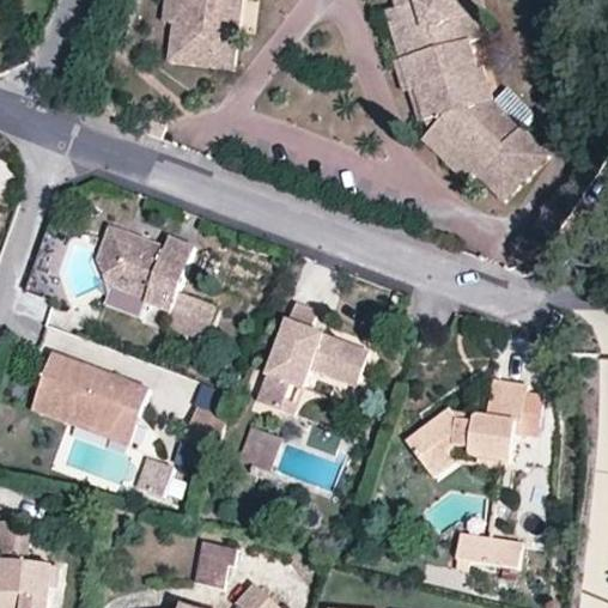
[(166,0),(165,17),(170,18),(166,55),(231,62),(238,0),(388,0),(390,5),(385,6),(395,58),(402,58),(406,84),(415,83),(423,115),(425,115),(429,129),(427,129),(470,178),(475,174),(498,190),(541,149),(492,99),(491,98),(479,65),(475,66),(468,40),(461,12),(470,11),(474,8),(470,0),(166,0)]
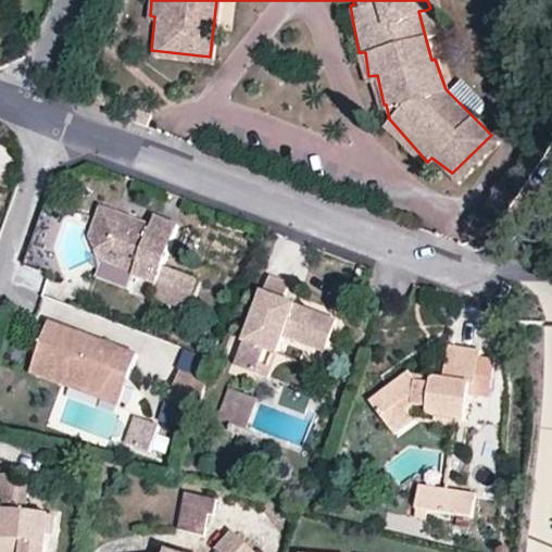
[(358,53),(359,52),(350,5),(342,8),(351,54),(358,53)]
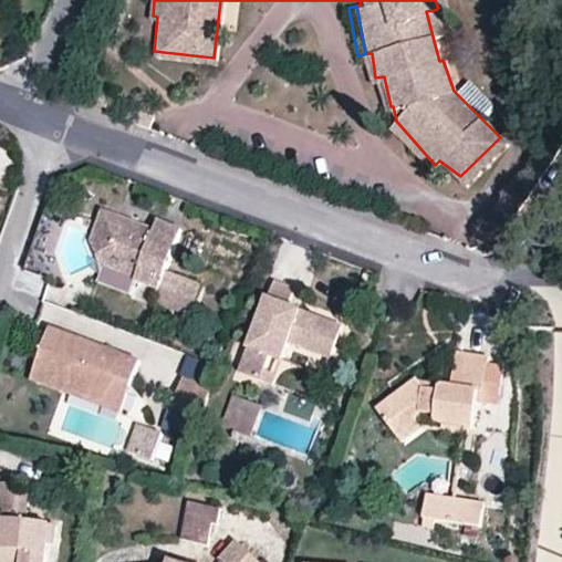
[(440,33),(435,10),(426,11),(433,37),(440,33)]
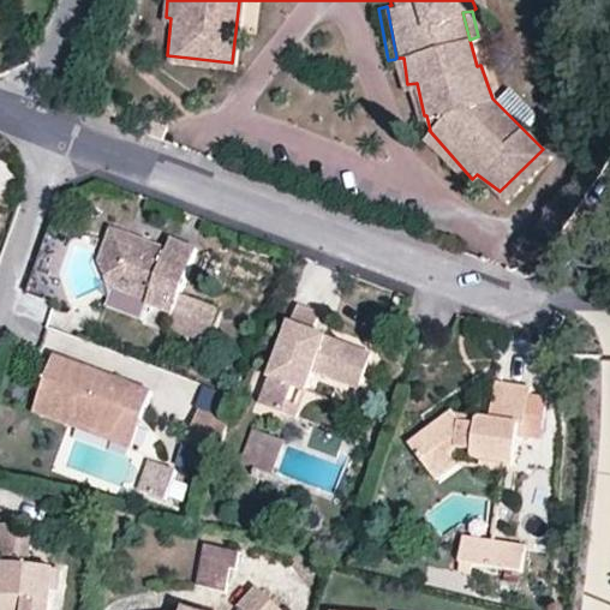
[(231,69),(232,63),(167,55),(167,63),(231,69)]
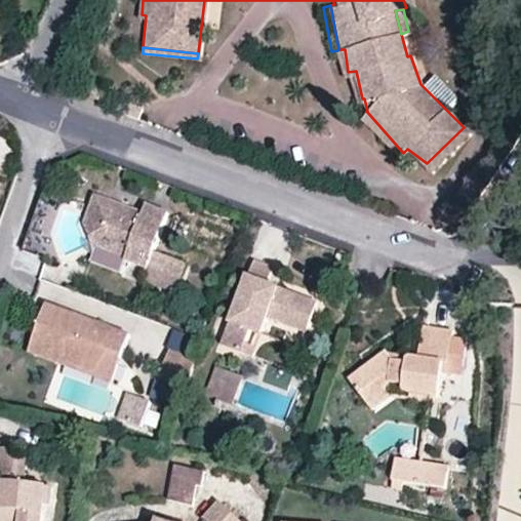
[(343,73),(348,72),(345,49),(338,49),(337,50),(343,73)]
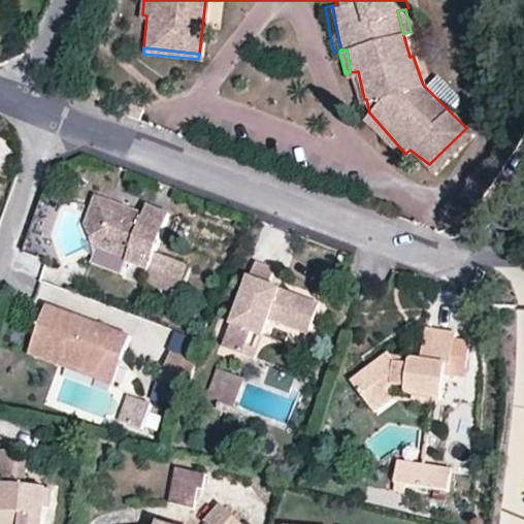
[(420,54),(413,56),(423,85),(429,82),(420,54)]
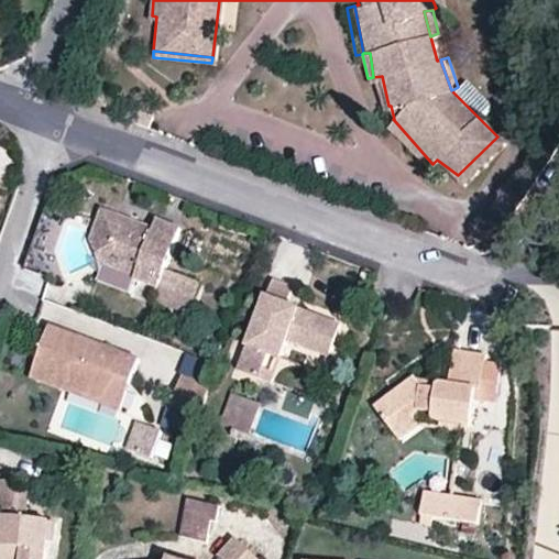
[(381,107),(388,106),(382,76),(373,77),(381,107)]
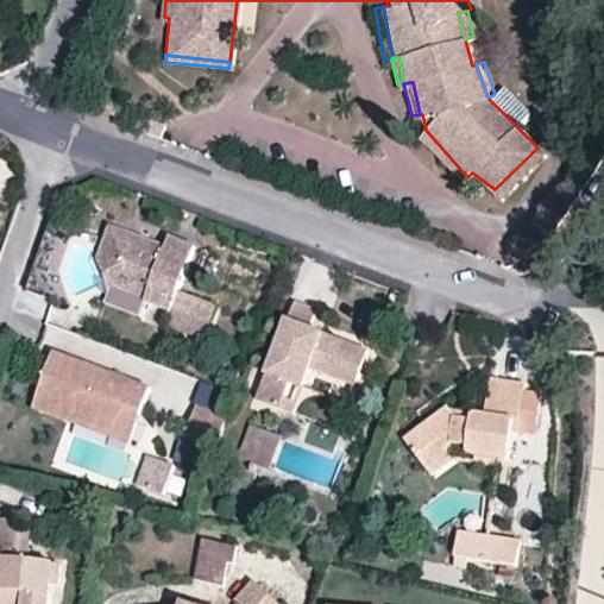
[(102,95),(98,107),(118,115),(121,104),(102,95)]
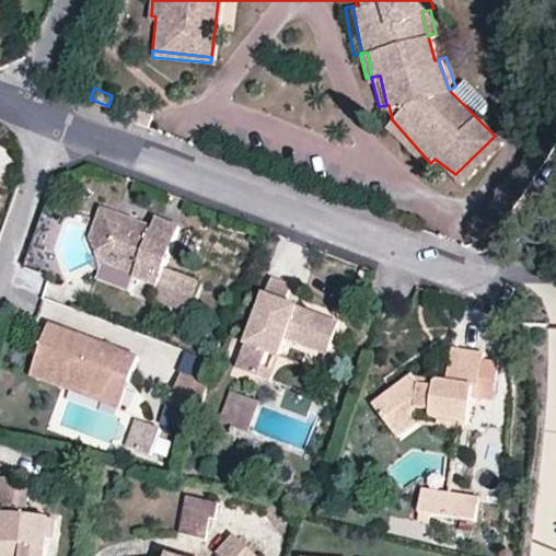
[(427,165),(430,163),(391,118),(384,119),(427,165)]
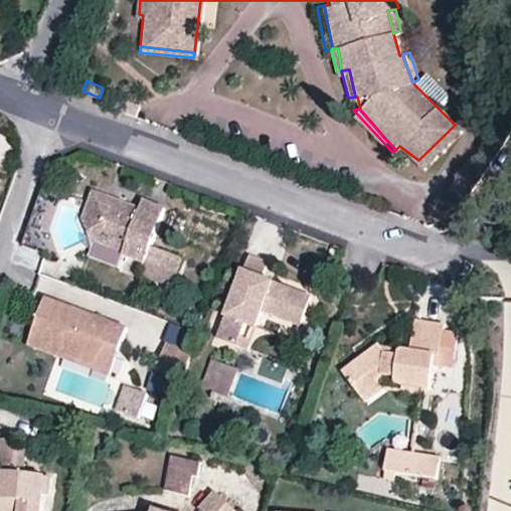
[(460,128),(455,125),(418,160),(423,163),(460,128)]
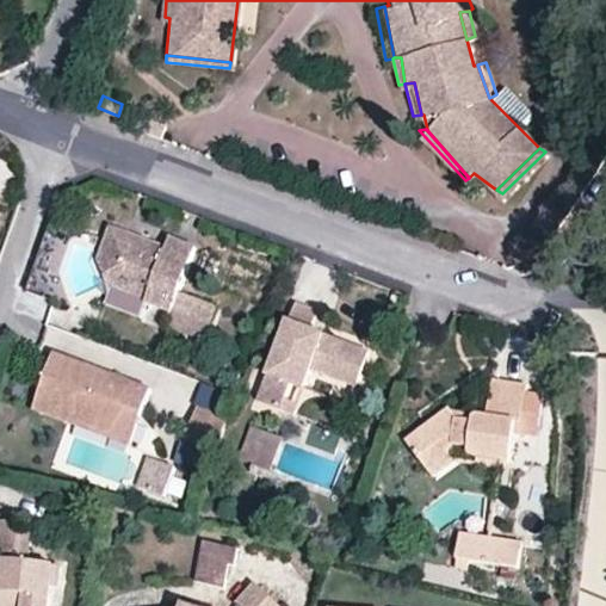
[(112,223),(110,232),(130,240),(134,230),(112,223)]
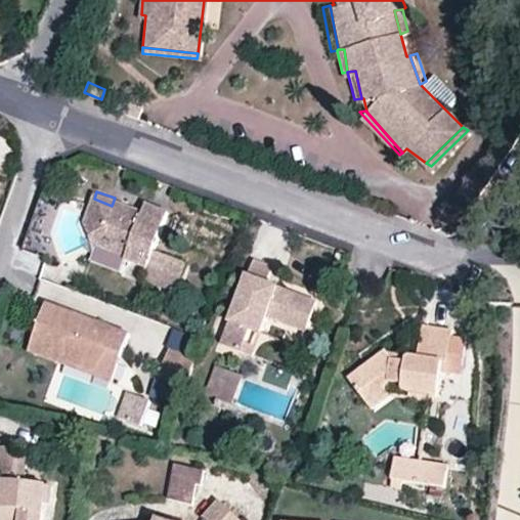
[(144,209),(115,198),(112,206),(94,199),(85,222),(99,246),(129,258),(128,259),(148,266),(156,247),(169,208),(148,200),(144,209)]
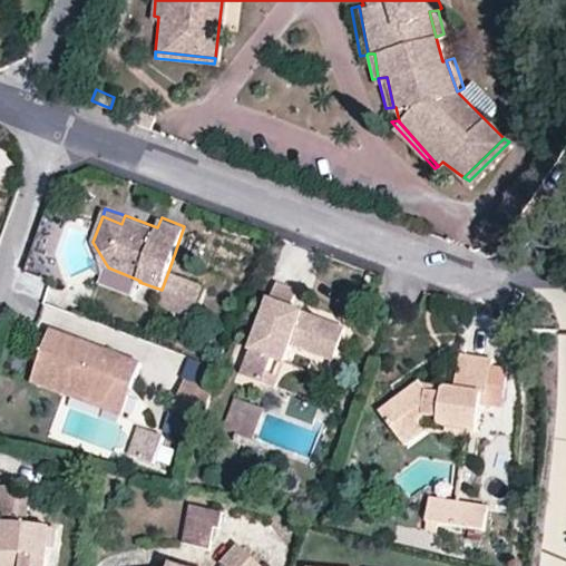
[(188,275),(169,269),(162,290),(156,306),(199,321),(203,312),(178,304),(188,275)]
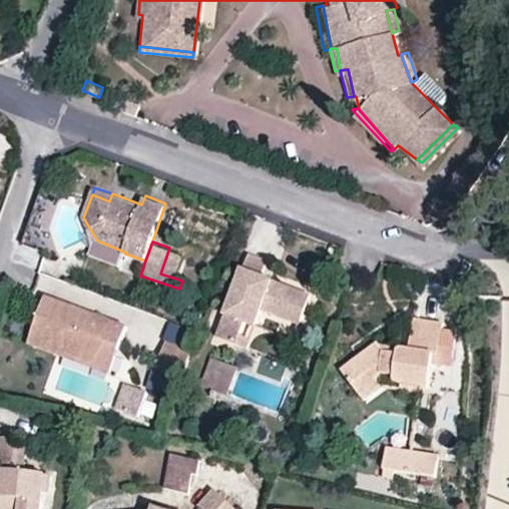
[(190,256),(169,247),(160,274),(182,281),(190,256)]
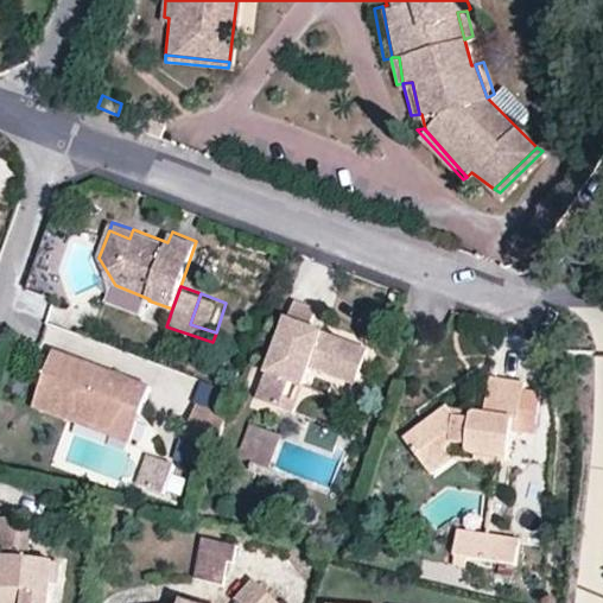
[(354,385),(367,348),(310,328),(319,305),(293,296),(256,395),(279,405),(291,379),(303,382),(310,368),(354,385)]
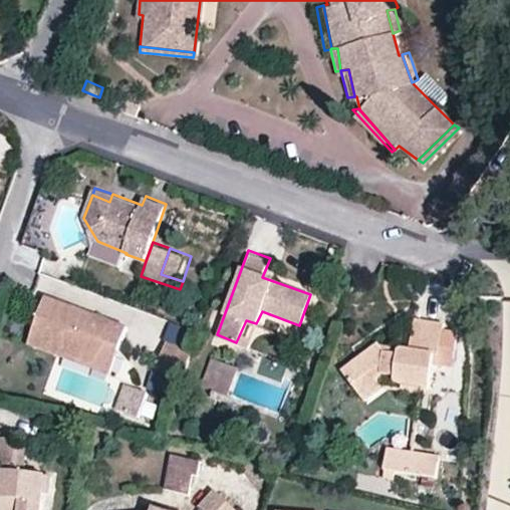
[(125,325),(88,312),(83,322),(42,295),(22,344),(59,358),(60,354),(88,365),(105,344),(115,352),(125,325)]
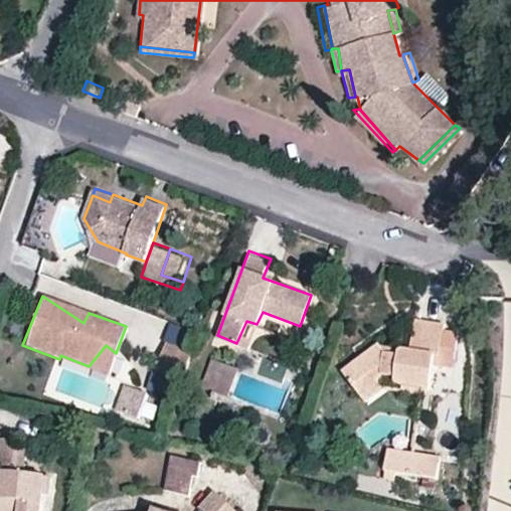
[(42,296),(83,323),(89,313),(42,296)]
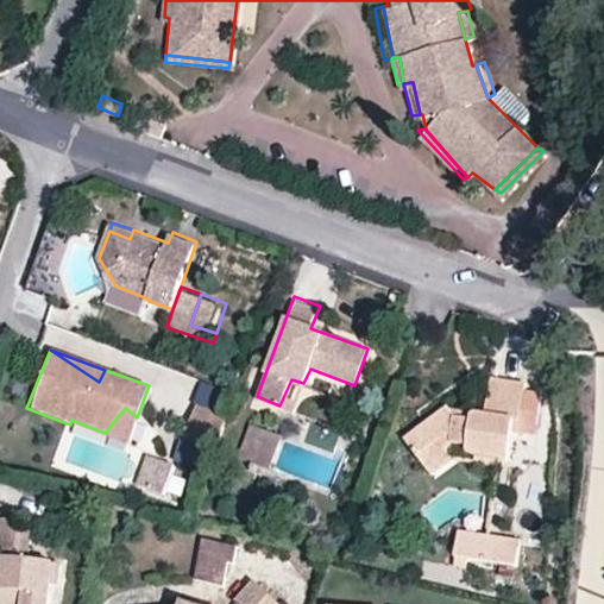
[(521,383),(488,378),(483,413),(472,411),(471,413),(470,414),(469,416),(469,417),(467,419),(452,415),(445,404),(401,436),(428,473),(448,458),(444,451),(452,442),(464,444),(464,450),(465,450),(465,451),(466,452),(502,457),(505,458),(509,428),(510,416),(516,416),(520,389),(521,383)]
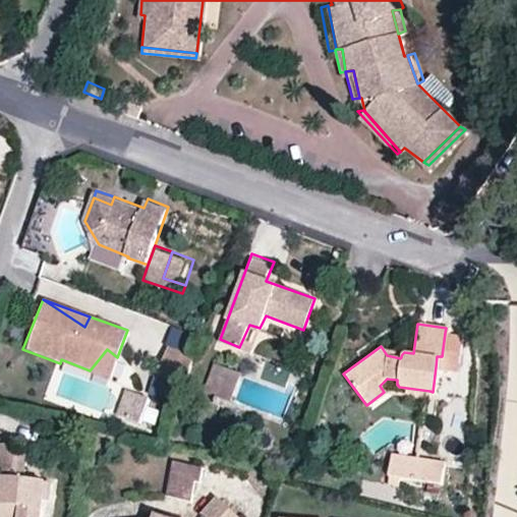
[(250,350),(260,328),(249,325),(239,347),(250,350)]
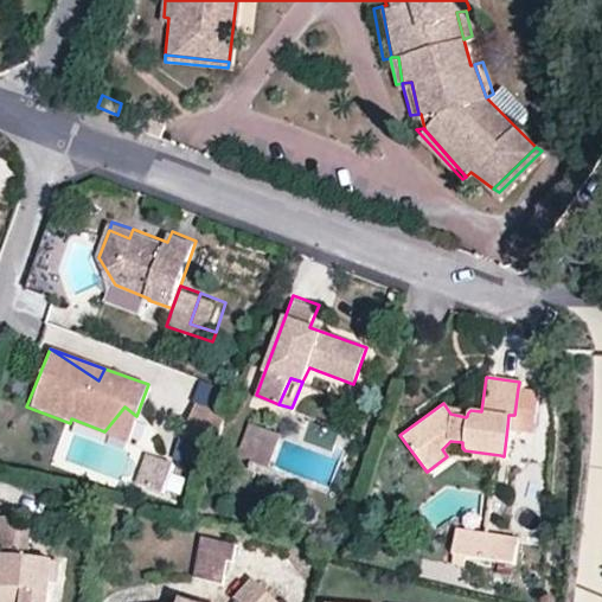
[(204,382),(197,403),(224,414),(232,392),(204,382)]
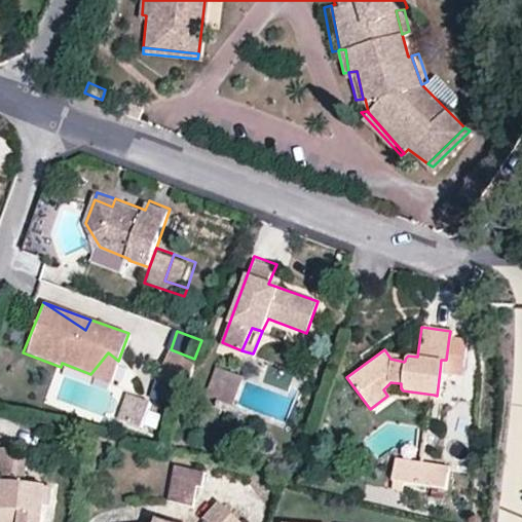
[(461,338),(449,336),(446,360),(441,360),(440,370),(456,372),(461,338)]
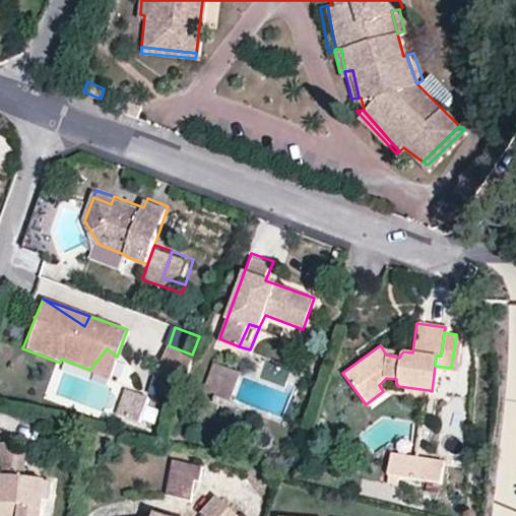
[(182,383),(192,355),(169,345),(157,374),(182,383)]
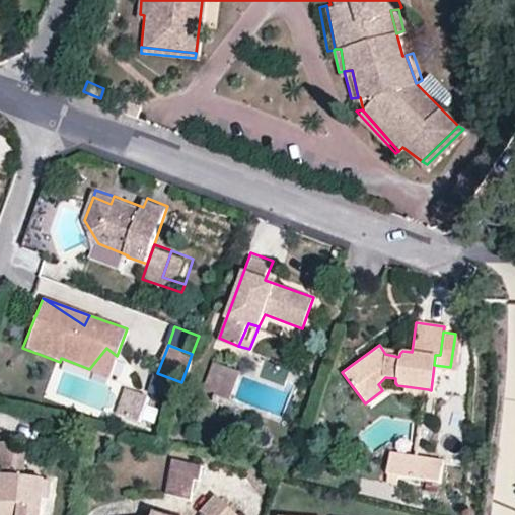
[(108,379),(117,356),(106,348),(89,369),(88,371),(108,379)]
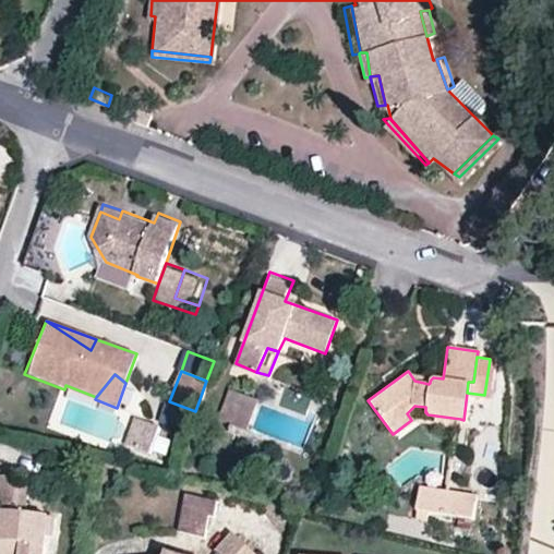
[(247,428),(248,426),(257,398),(230,387),(219,417),(247,428)]
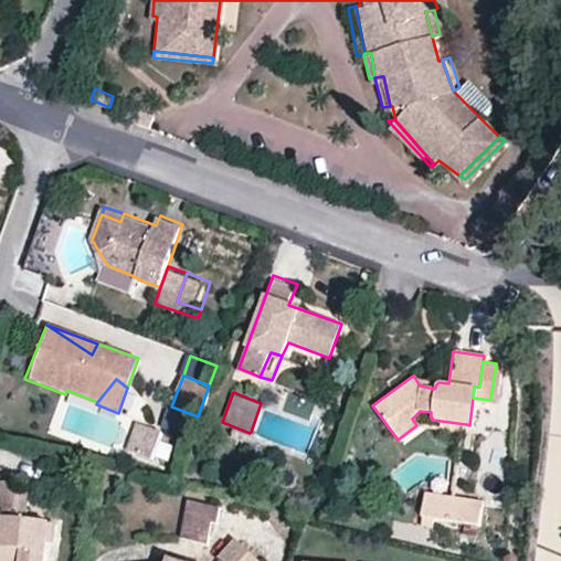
[(198,416),(171,406),(163,427),(189,437),(198,416)]
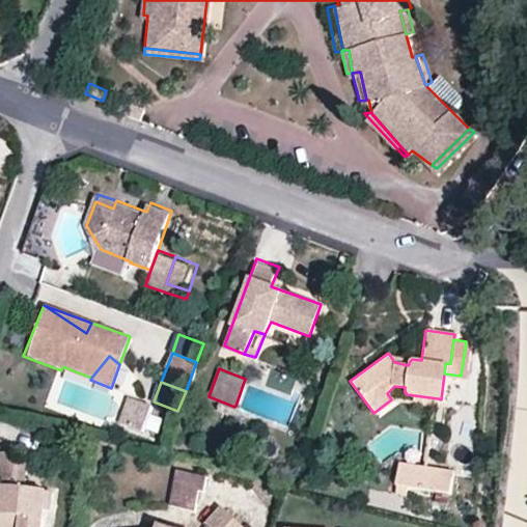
[(437,405),(438,398),(407,394),(406,393),(406,392),(405,392),(405,387),(394,386),(387,393),(391,399),(411,403),(412,400),(437,405)]
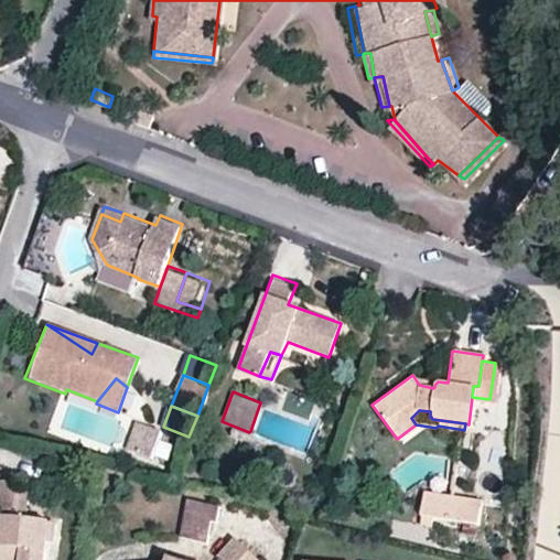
[(158,433),(139,426),(129,452),(148,459),(158,433)]
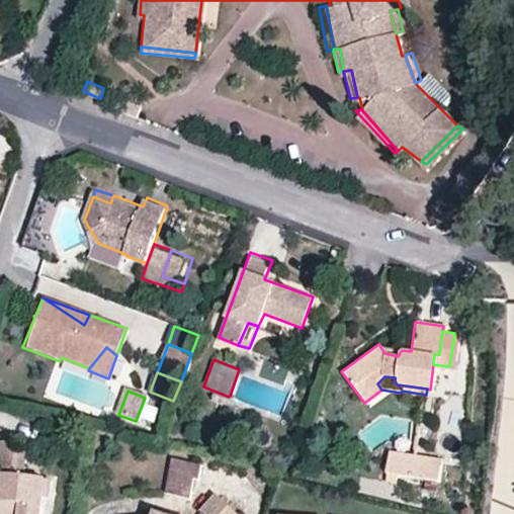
[(0,513),(38,513),(41,498),(46,498),(48,481),(21,478),(23,452),(13,451),(14,443),(0,441),(0,513)]
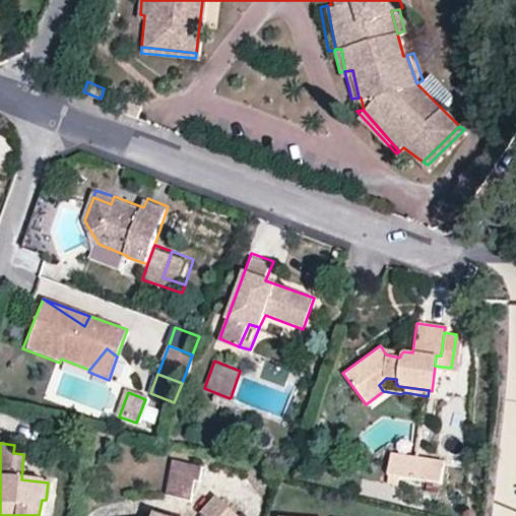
[(383,473),(409,477),(411,456),(386,453),(383,473)]
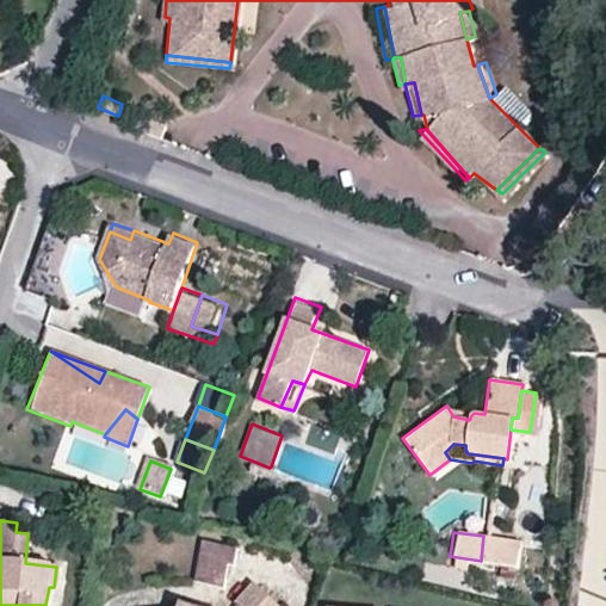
[(515,540),(483,536),(481,561),(511,566),(515,540)]
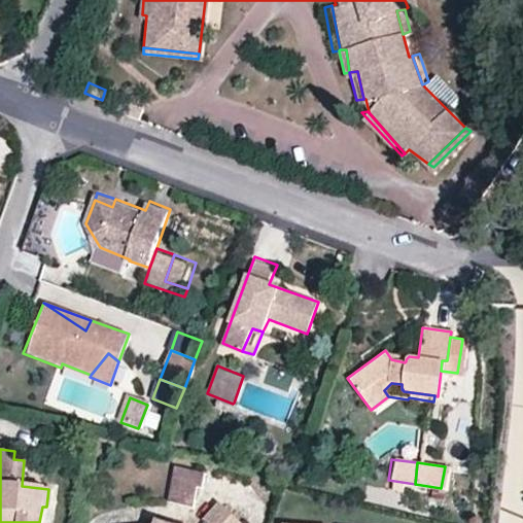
[(199,490),(202,475),(170,468),(163,502),(187,509),(192,489),(199,490)]
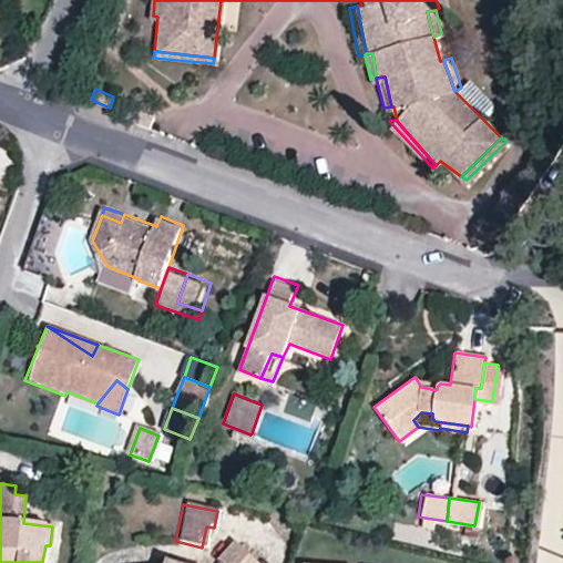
[(253,562),(233,543),(215,562),(216,562),(253,562)]
